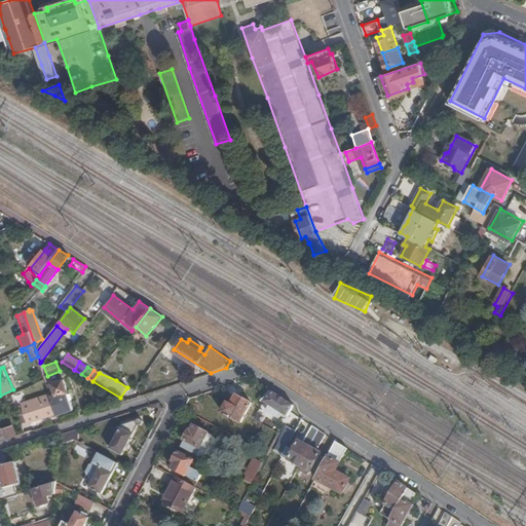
[(57,411),(58,414),(74,409),(64,379),(51,383),(52,388),(54,387),(57,393),(51,396),(57,411)]
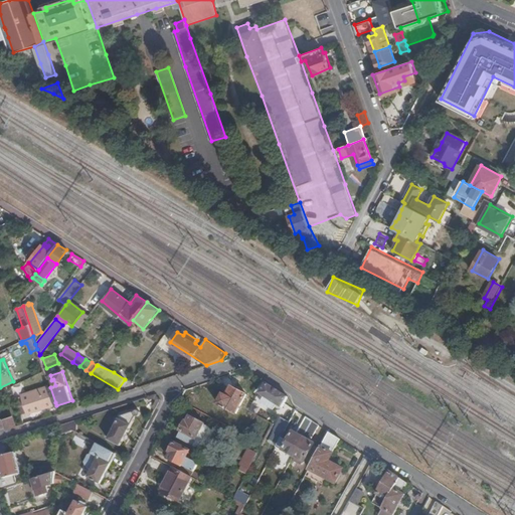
[(51,380),(50,375),(46,376),(48,380),(50,386),(50,387),(55,385),(53,379),(51,380)]
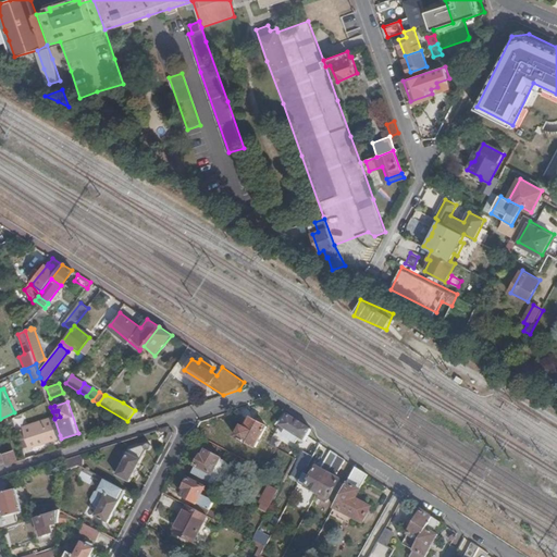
[(311,429),(288,413),(280,425),(286,429),(282,435),(295,443),(299,437),(305,441),(308,435),(311,429)]
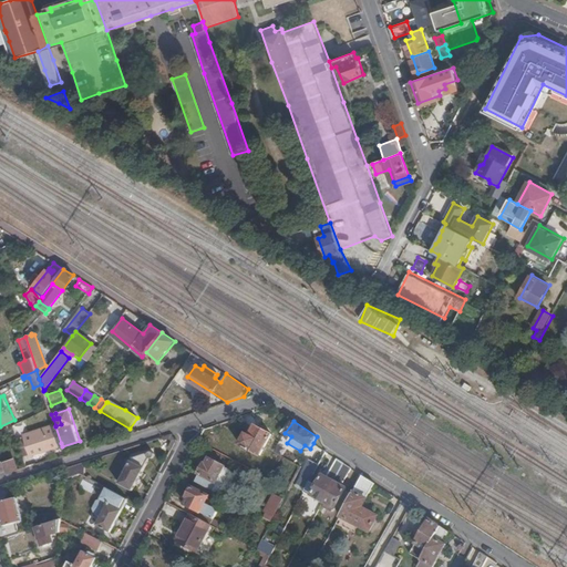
[(18,437),(23,455),(30,453),(31,454),(61,443),(55,426),(55,425),(24,435),(26,435),(18,437)]
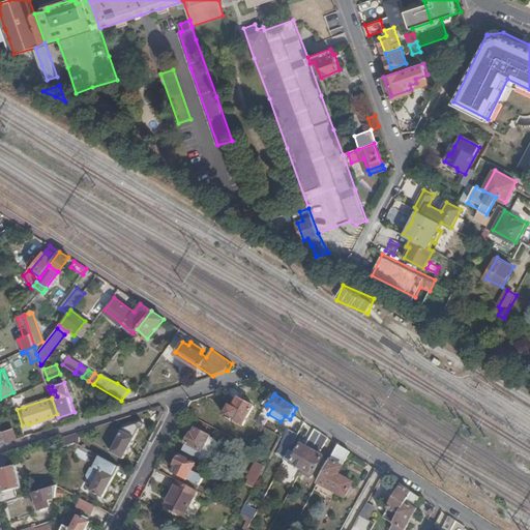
[(247,417),(253,408),(254,406),(239,399),(234,407),(230,406),(225,415),(234,420),(243,425),(247,417)]
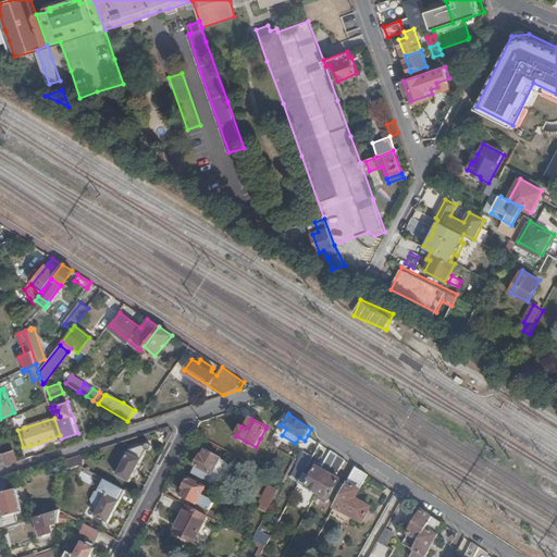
[(270,445),(275,434),(265,429),(260,438),(270,445)]
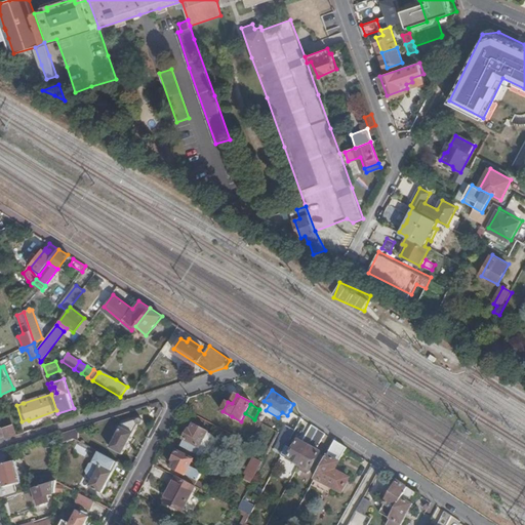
[(140,418),(123,423),(111,447),(123,453),(138,425),(140,425),(143,425),(144,423),(144,421),(143,419),(140,418)]
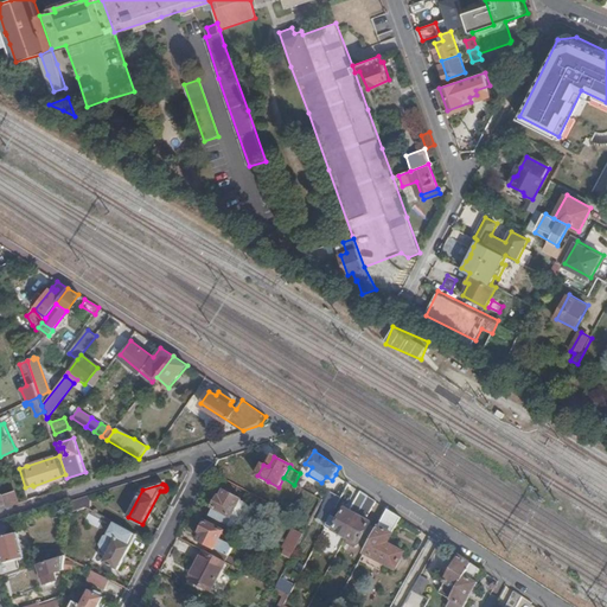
[(0,509),(21,503),(17,490),(0,494),(0,509)]
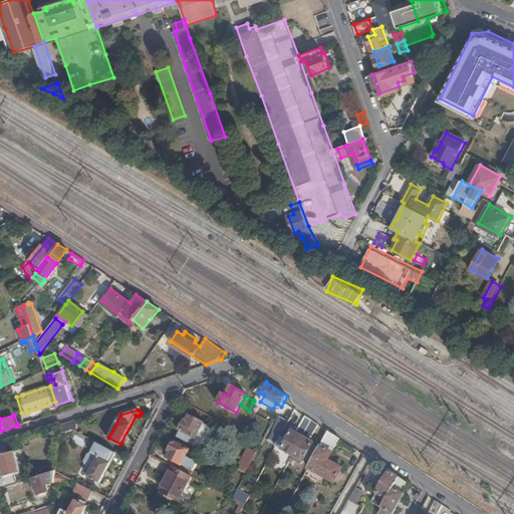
[(186,420),(177,437),(193,445),(198,436),(203,438),(210,437),(212,432),(209,427),(204,424),(205,422),(191,415),(188,421),(186,420)]
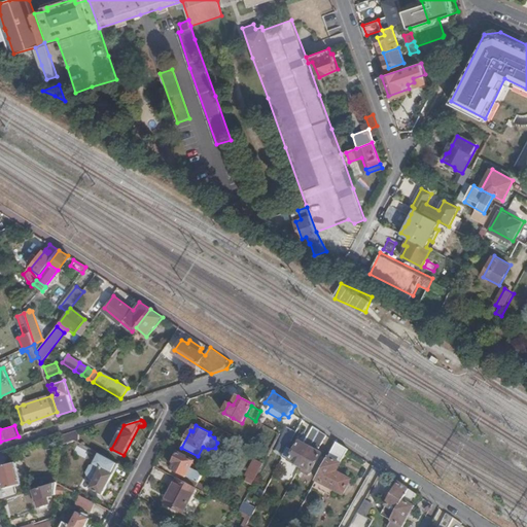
[(320,430),(313,425),(306,440),(312,444),(320,430)]
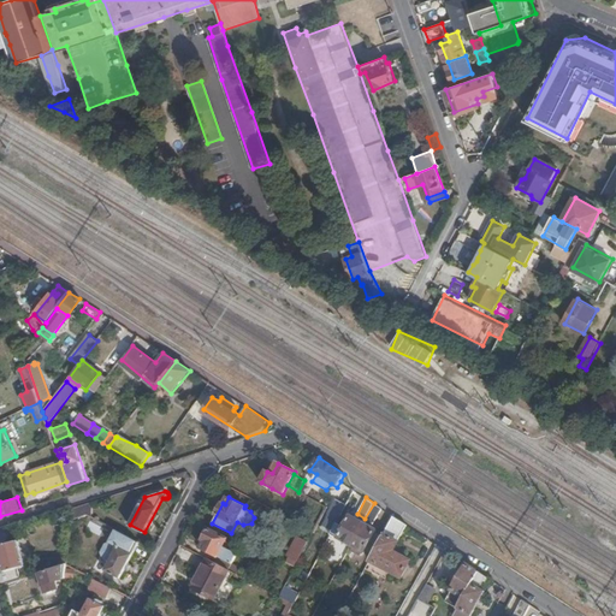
[(337,523),(347,504),(336,499),(323,526),(332,531),(337,523)]
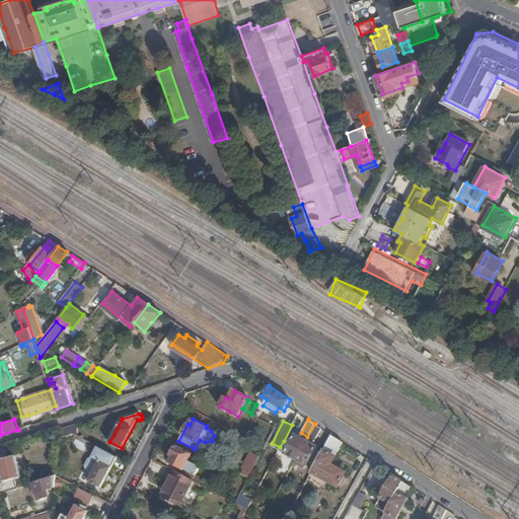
[(77,423),(61,429),(60,439),(73,434),(77,435),(77,423)]
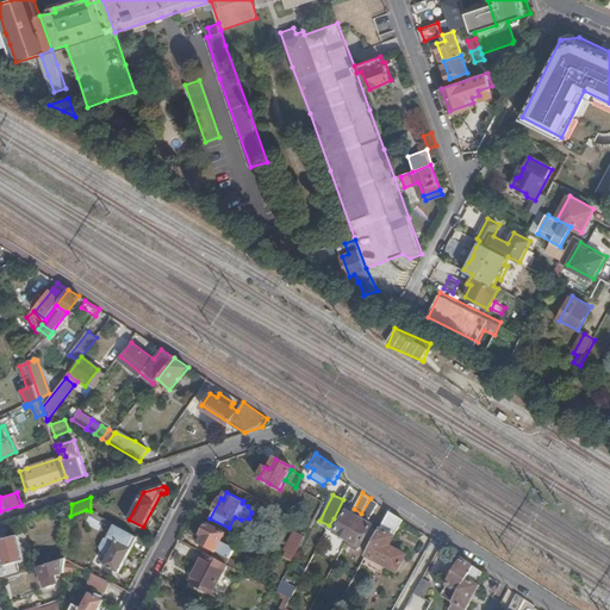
[(371,498),(361,514),(369,518),(378,503),(371,498)]
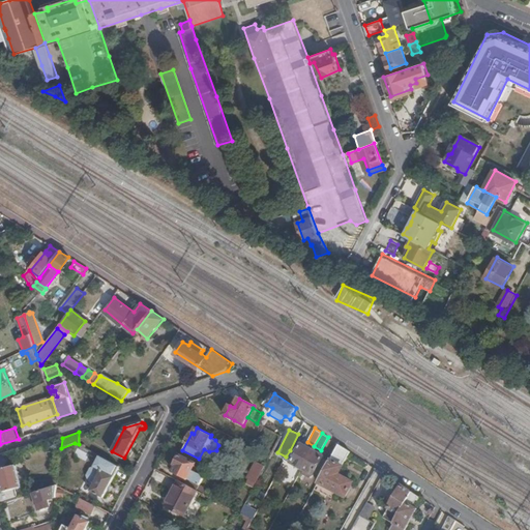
[(351,451),(339,443),(330,460),(320,477),(318,482),(331,490),(346,497),(354,482),(346,477),(340,474),(346,462),(351,451)]
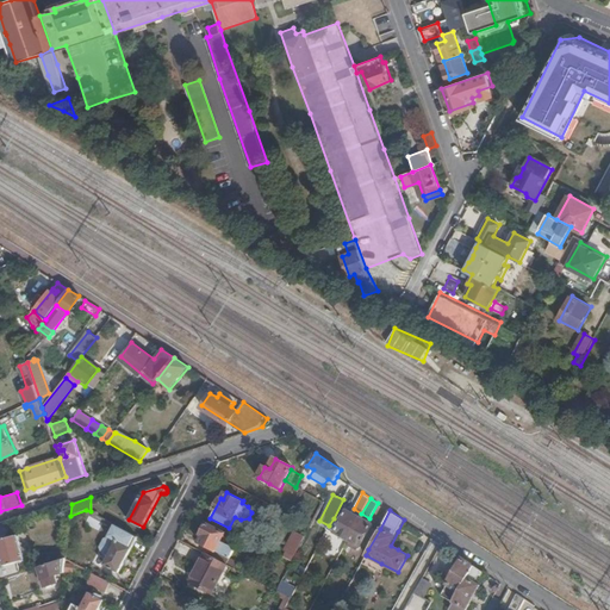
[(348,539),(360,517),(348,511),(342,522),(334,518),(329,526),(328,529),(336,534),(337,533),(348,539)]
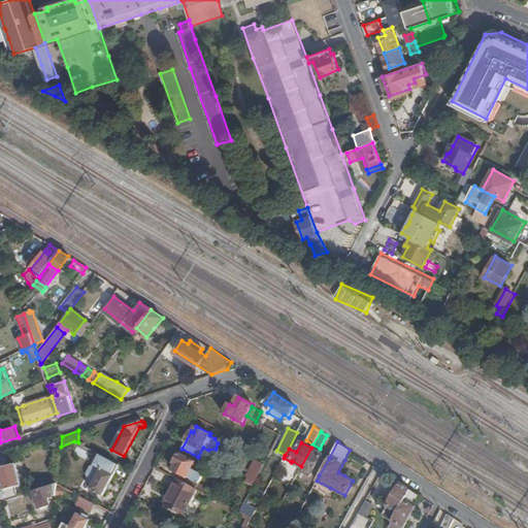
[(74,455),(91,462),(94,454),(77,447),(74,455)]
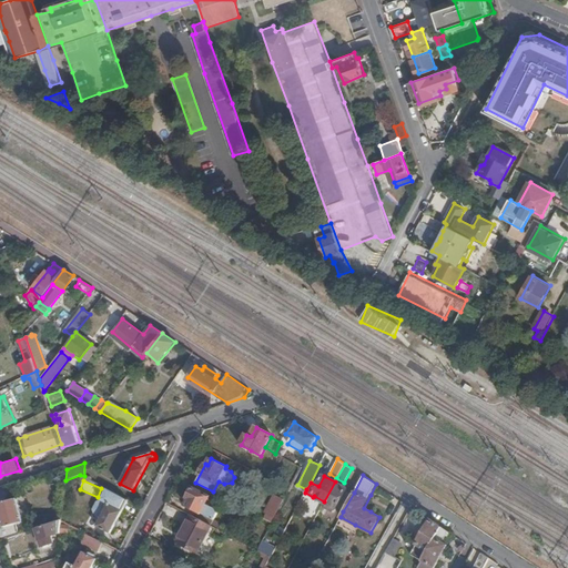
[(348,488),(335,482),(324,501),(324,508),(333,511),(336,508),(343,496),(347,490),(348,488)]
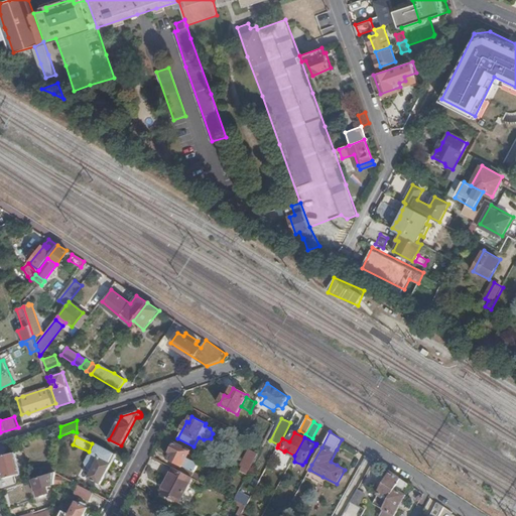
[(17,459),(12,441),(0,445),(0,463),(4,479),(0,480),(0,492),(18,486),(16,477),(21,474),(17,459)]
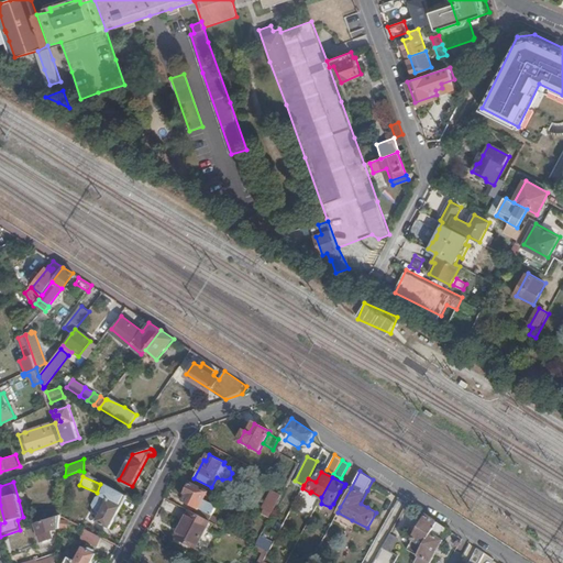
[(114,488),(105,483),(98,495),(100,496),(108,500),(101,512),(97,521),(110,529),(117,516),(128,496),(114,488)]
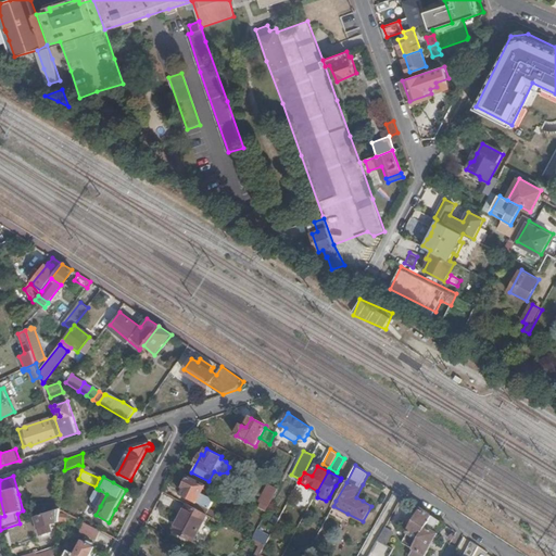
[(182,494),(198,503),(211,509),(215,500),(202,493),(205,487),(189,478),(184,488),(186,489),(182,494)]
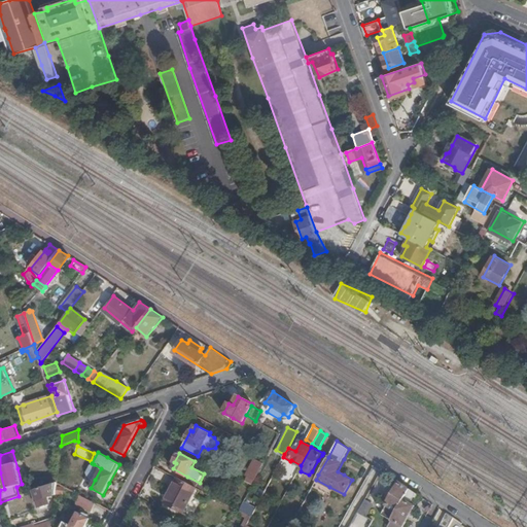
[(318,475),(328,457),(322,455),(318,460),(312,471),(318,475)]
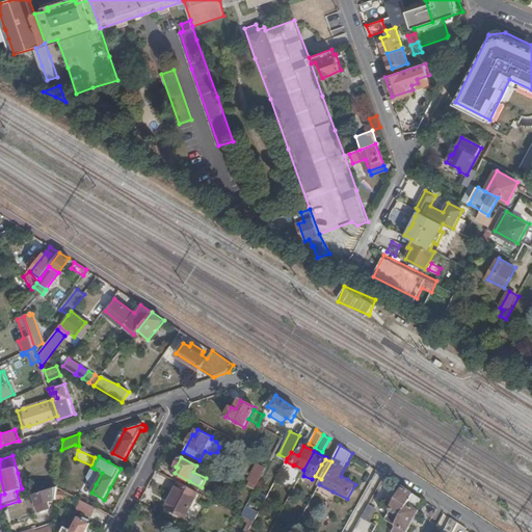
[(261,478),(266,468),(257,463),(247,480),(249,481),(247,486),(255,489),(261,478)]
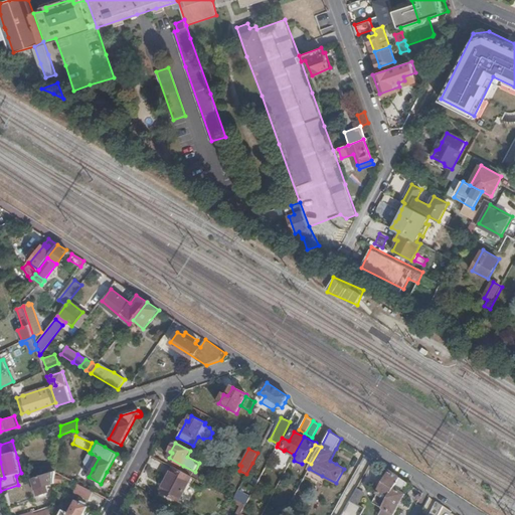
[(86,466),(93,469),(99,458),(92,454),(89,455),(84,462),(86,466)]
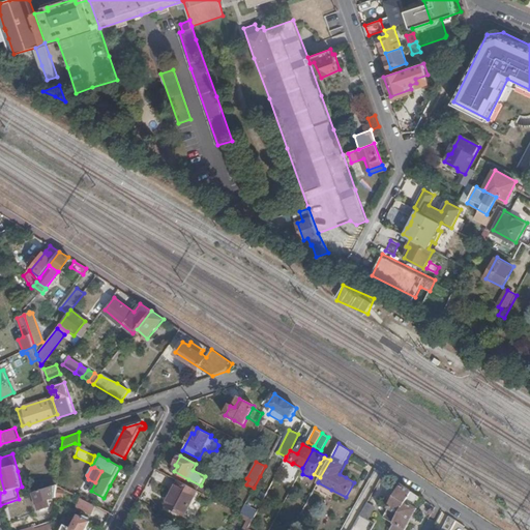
[(185,484),(198,491),(206,495),(209,490),(201,486),(188,479),(185,484)]
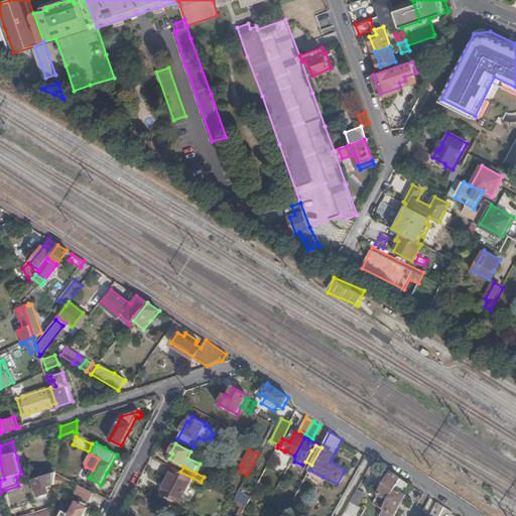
[(180,472),(173,468),(167,481),(161,492),(180,502),(185,492),(192,478),(180,472)]
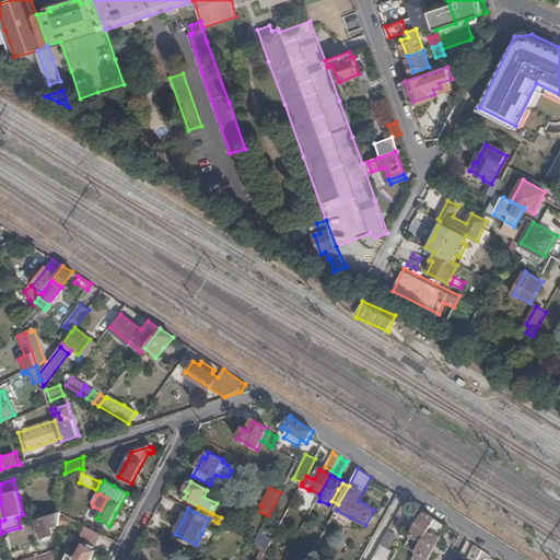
[(436,520),(420,509),(418,513),(422,516),(411,536),(423,543),(436,520)]
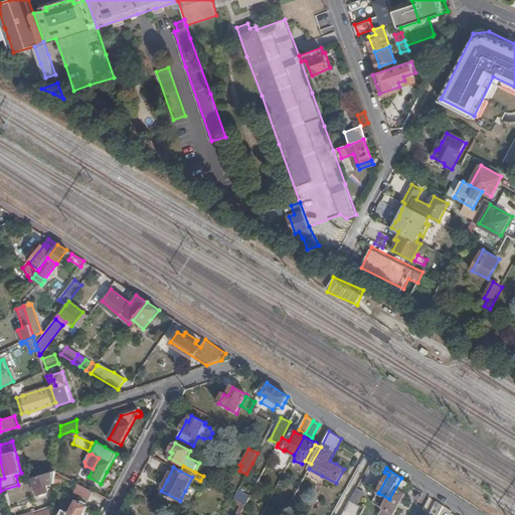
[(55,473),(33,480),(38,496),(49,492),(48,486),(54,485),(54,482),(55,476),(55,473)]
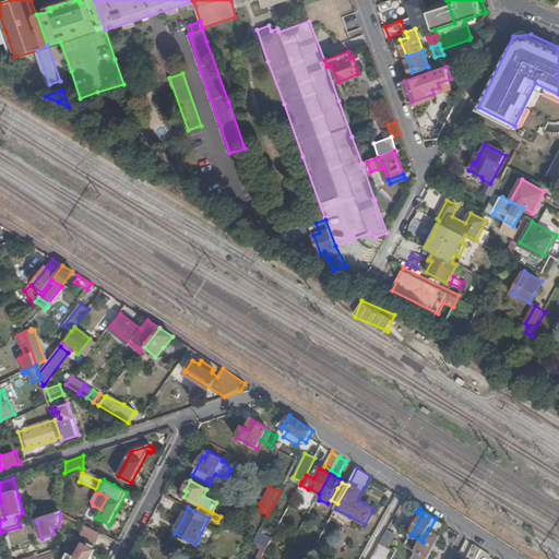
[(436,519),(423,542),(413,558),(428,558),(441,536),(437,533),(442,524),(436,519)]
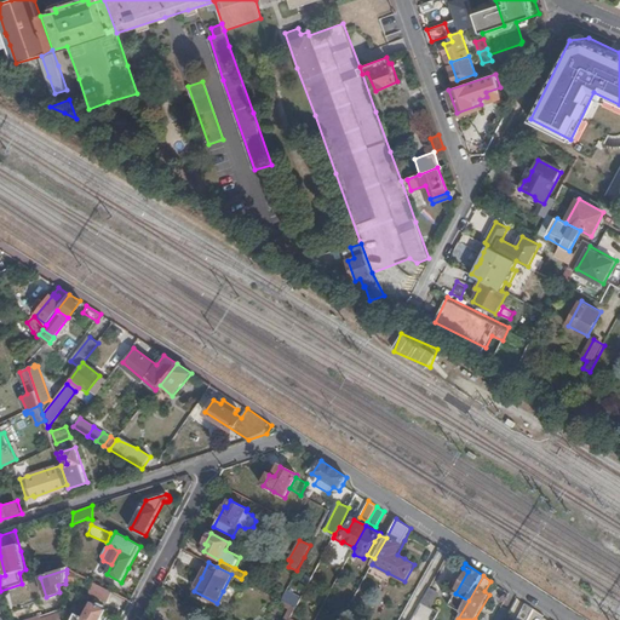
[(105,600),(112,591),(95,583),(90,591),(105,600)]
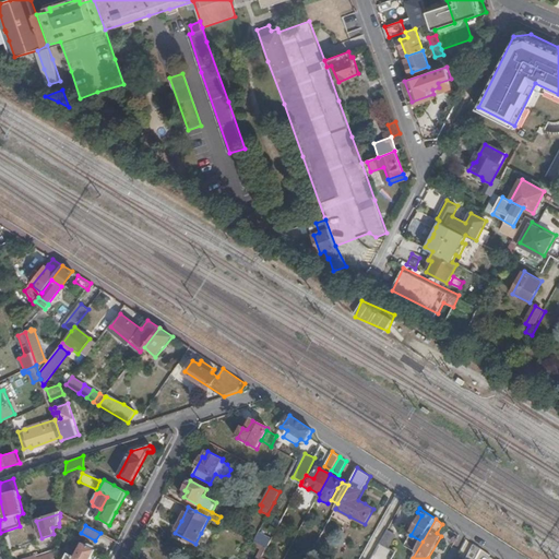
[(266,548),(270,544),(262,539),(264,536),(258,533),(254,542),(266,548)]
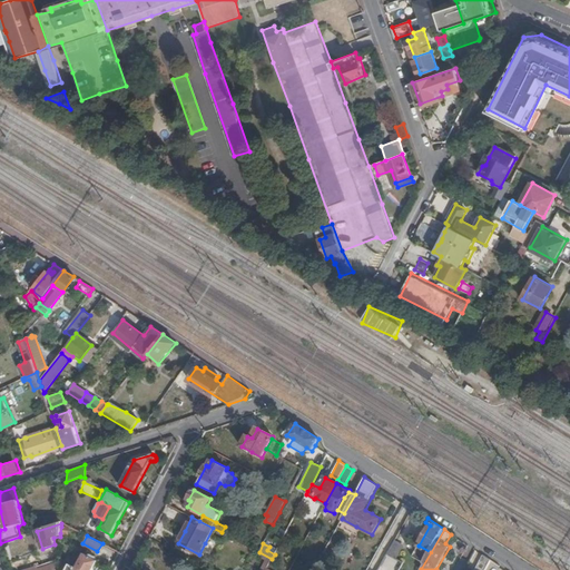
[(403,549),(393,543),(387,554),(397,560),(403,549)]
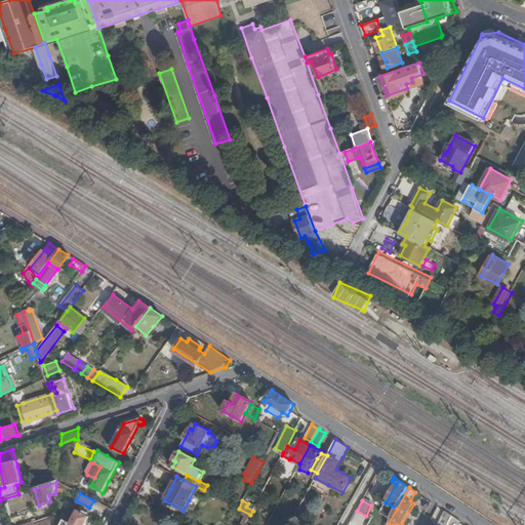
[(89,513),(83,510),(81,512),(78,510),(71,523),(65,520),(62,524),(85,524),(90,517),(87,515),(89,513)]
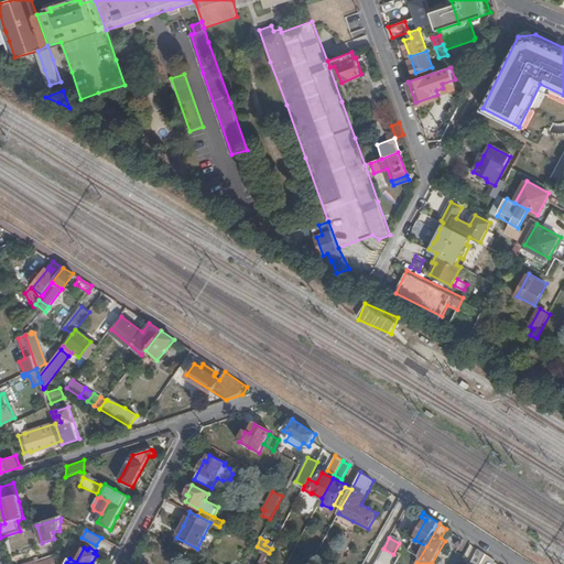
[(479,563),(486,554),(478,549),(469,563),(479,563)]
